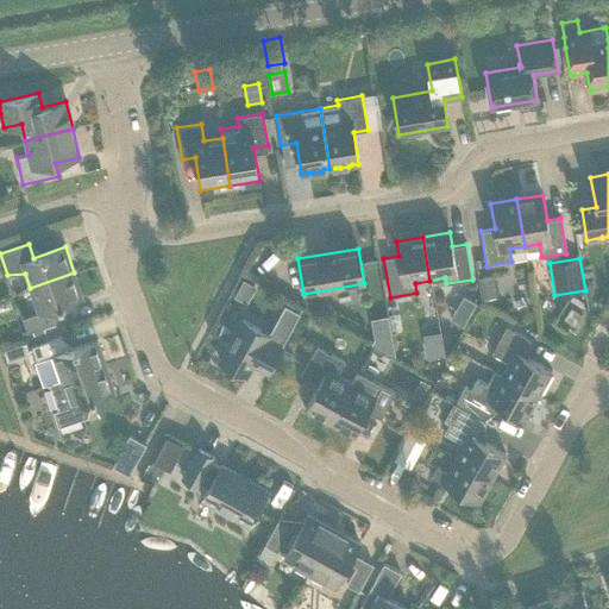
[(74,272),(30,288),(38,313),(23,319),(27,333),(56,324),(51,309),(82,299),(74,272)]
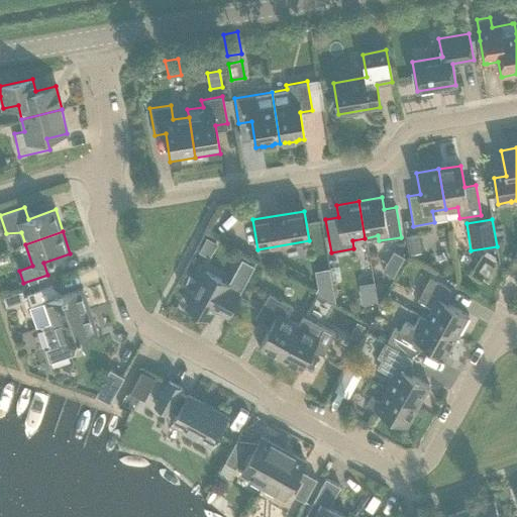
[(226,317),(254,267),(241,260),(228,284),(205,272),(186,307),(209,319),(214,310),(226,317)]
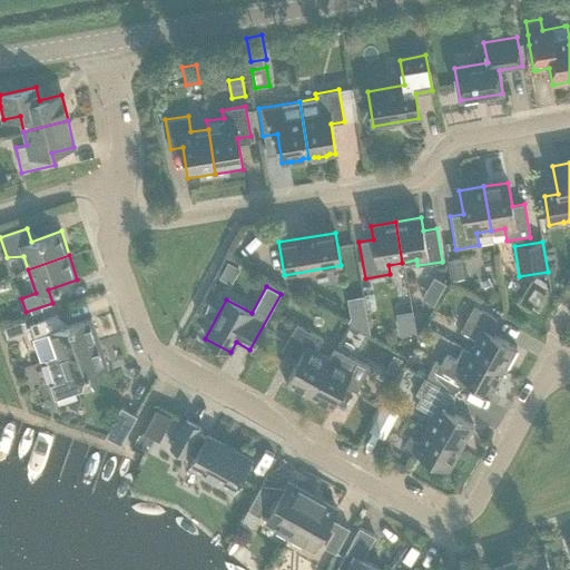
[(538,304),(544,294),(534,287),(528,297),(538,304)]
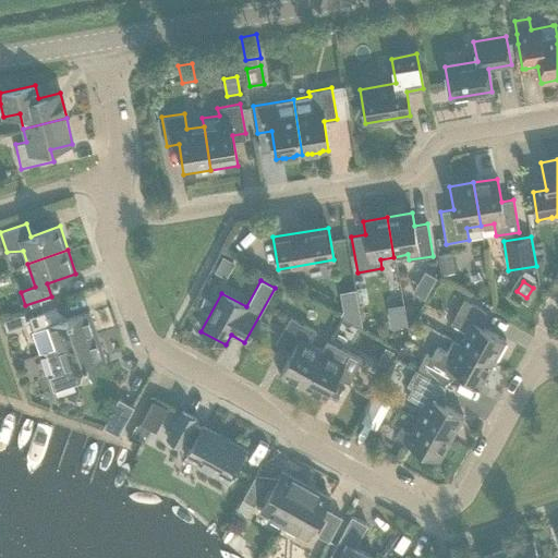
[(459,343),(493,362),(505,340),(477,325),(485,312),(463,300),(450,324),(465,332),(459,343)]
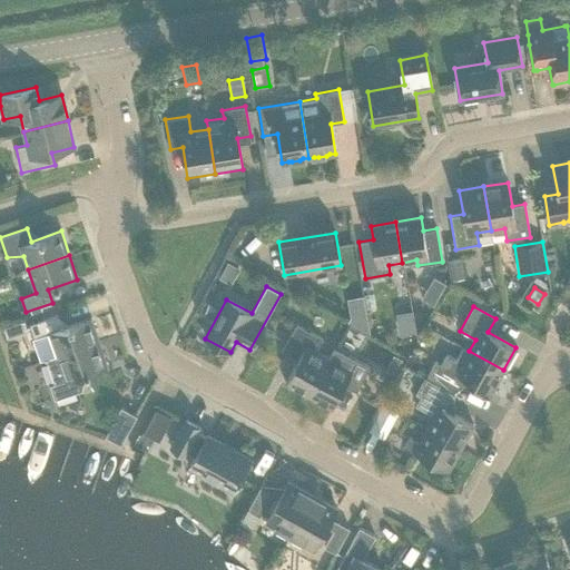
[(48,360),(57,356),(99,343),(90,318),(61,328),(57,315),(30,324),(35,337),(37,337),(45,361),(48,360)]
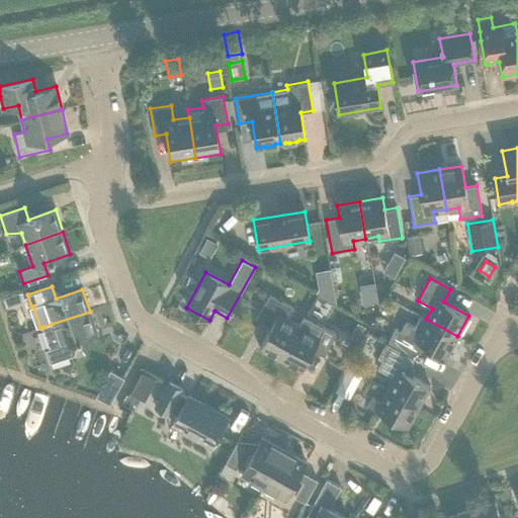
[(280,360),(298,326),(286,320),(293,308),(269,294),(256,319),(270,327),(259,348),(280,360)]
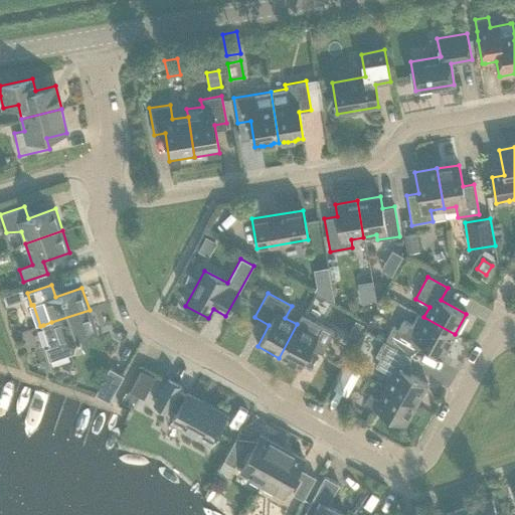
[(90,310),(51,322),(43,325),(50,346),(45,348),(49,360),(73,352),(70,340),(97,331),(90,310)]
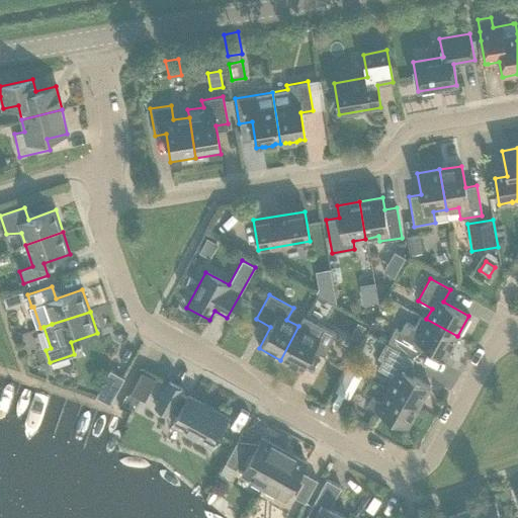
[(457,336),(426,319),(421,316),(414,329),(406,324),(401,332),(396,329),(387,343),(411,355),(419,342),(446,357),(456,339),(457,336)]
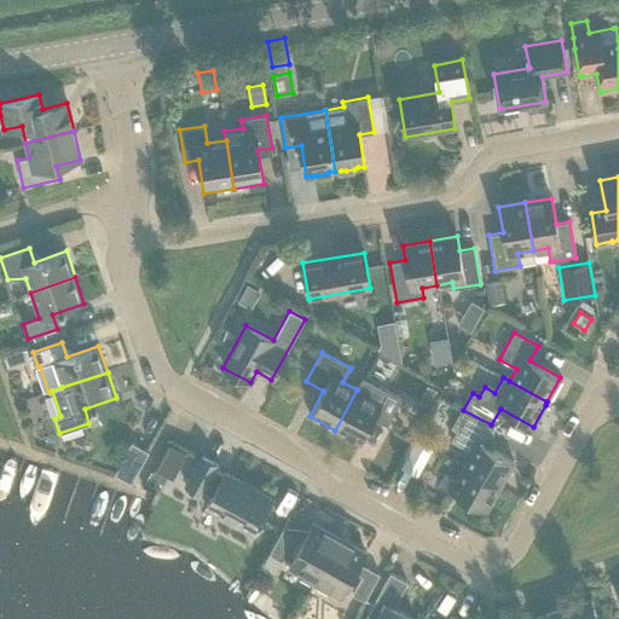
[(357,389),(335,431),(360,444),(374,418),(387,426),(401,399),(377,386),(371,398),(357,389)]
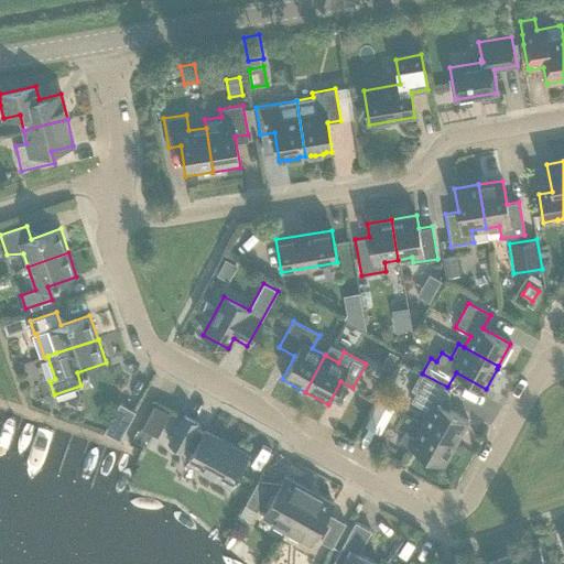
[(422,424),(455,443),(468,421),(440,405),(448,390),(421,375),(412,390),(418,393),(412,402),(429,412),(422,424)]
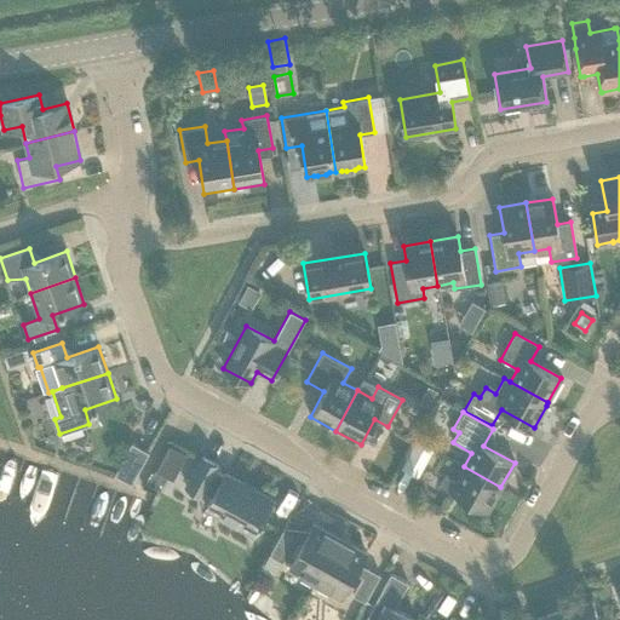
[(414,432),(417,426),(405,419),(401,425),(414,432)]
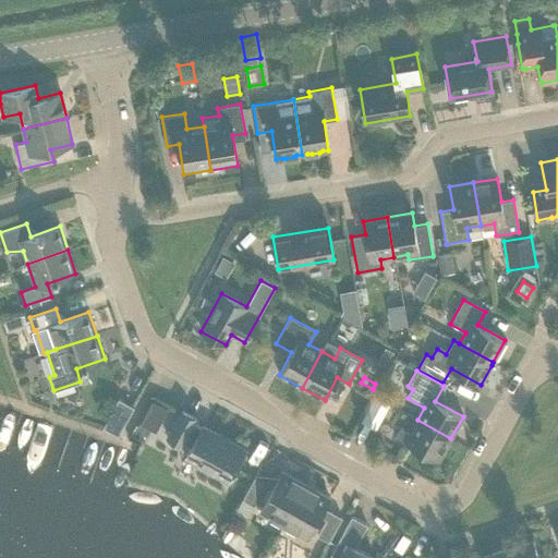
[(376,427),(389,404),(375,397),(362,420),(376,427)]
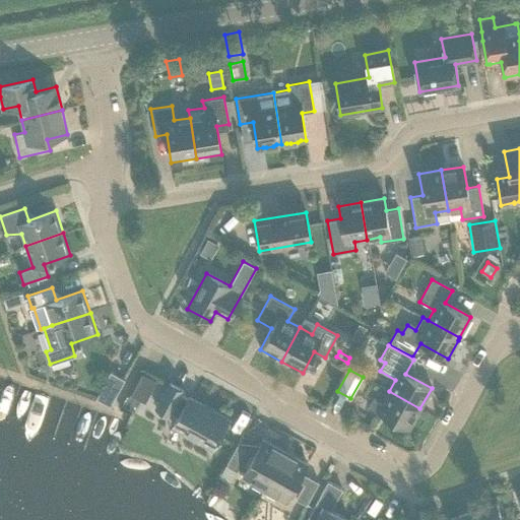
[(111,405),(125,380),(112,372),(98,398),(111,405)]
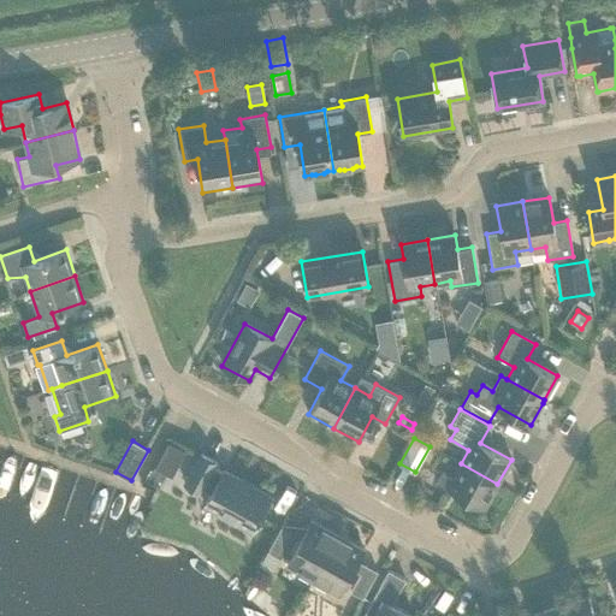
[(185,451),(169,442),(155,467),(172,477),(185,451)]
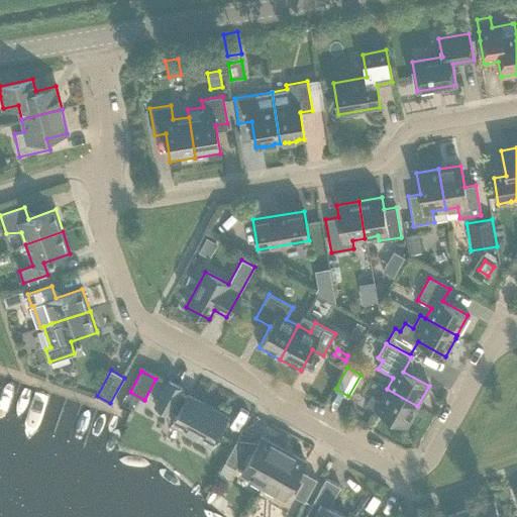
[(187,397),(180,393),(182,389),(168,381),(154,406),(168,413),(170,410),(177,414),(172,424),(211,445),(227,417),(187,395),(187,397)]
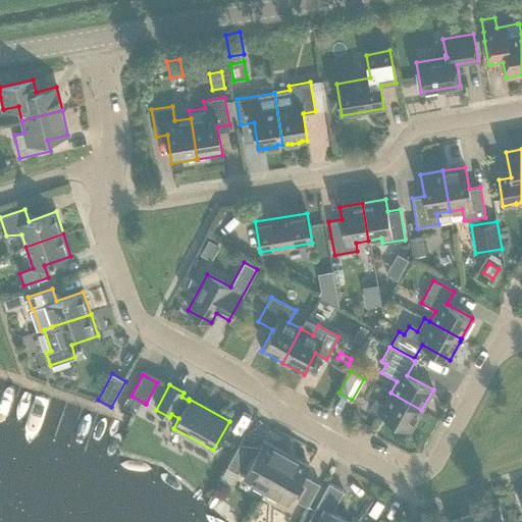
[(410,431),(421,410),(390,393),(383,405),(374,400),(369,408),(378,413),(378,414),(410,431)]
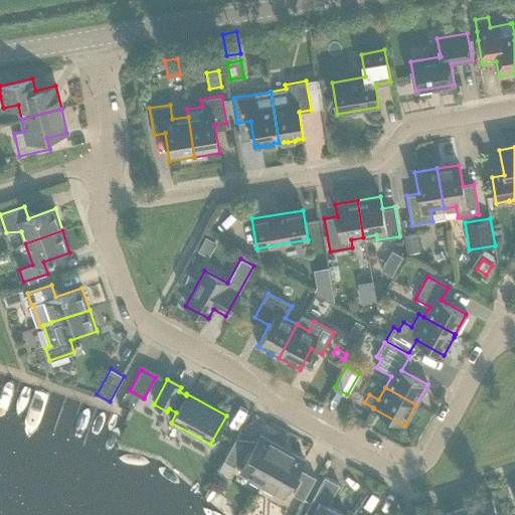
[(262,483),(282,448),(260,436),(256,441),(236,438),(223,461),(234,467),(236,463),(242,466),(239,471),(262,483)]
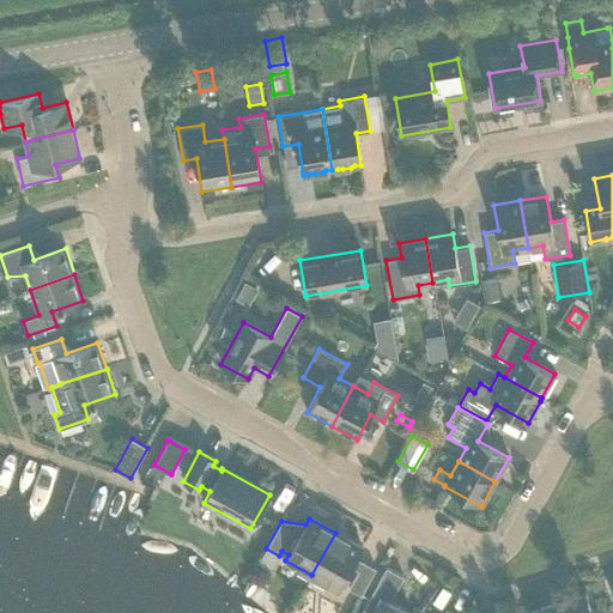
[(335,533),(311,575),(338,589),(341,584),(360,595),(375,569),(356,558),(362,547),(335,533)]
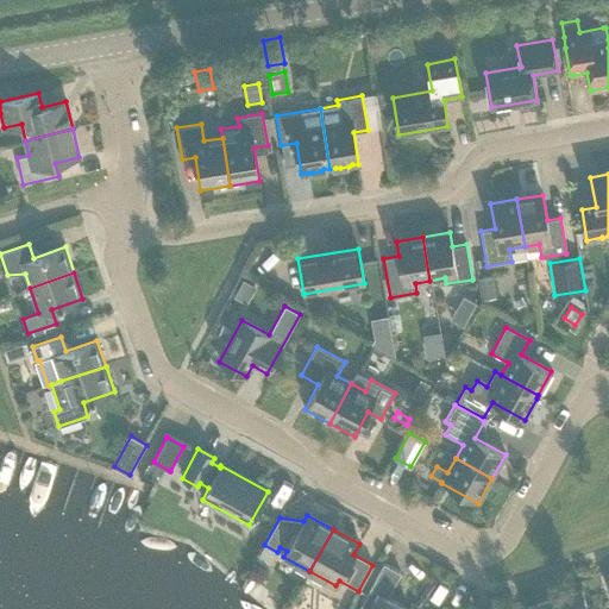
[(406,608),(387,598),(401,573),(383,564),(358,608),(406,608)]
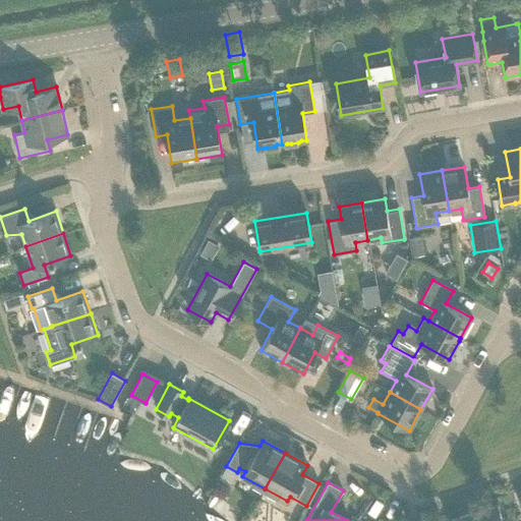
[(502,520),(497,505),(451,519),(451,520),(502,520)]
